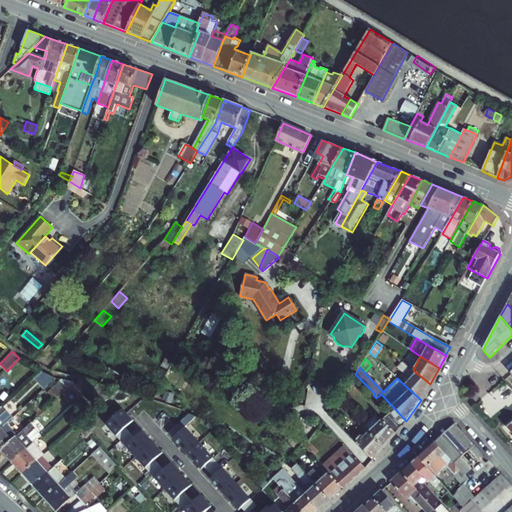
[(421,400),(430,384),(413,370),(409,367),(408,368),(408,369),(398,379),(421,400)]
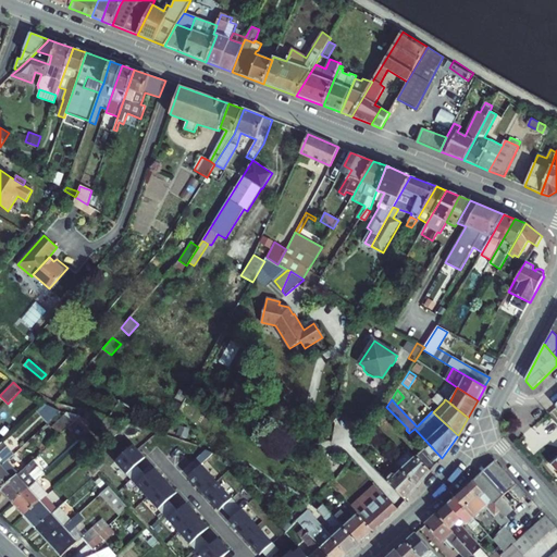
[(61,412),(44,405),(37,410),(41,416),(48,423),(61,412)]
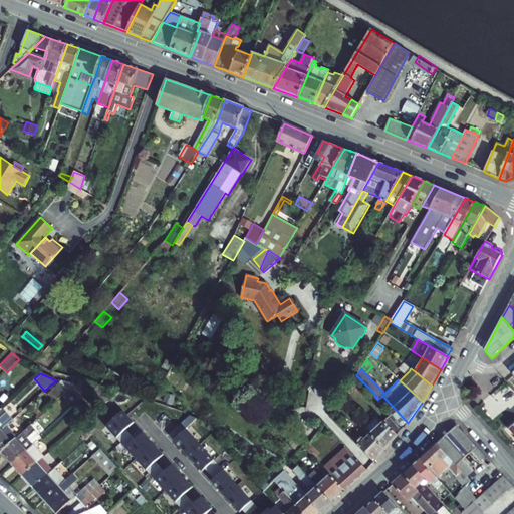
[(38,383),(34,378),(28,383),(33,389),(38,383)]
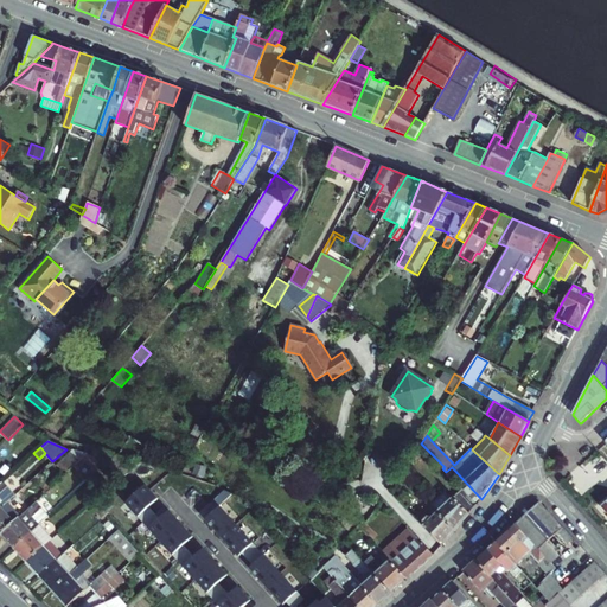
[(95,449),(91,457),(107,464),(108,464),(116,455),(95,449)]
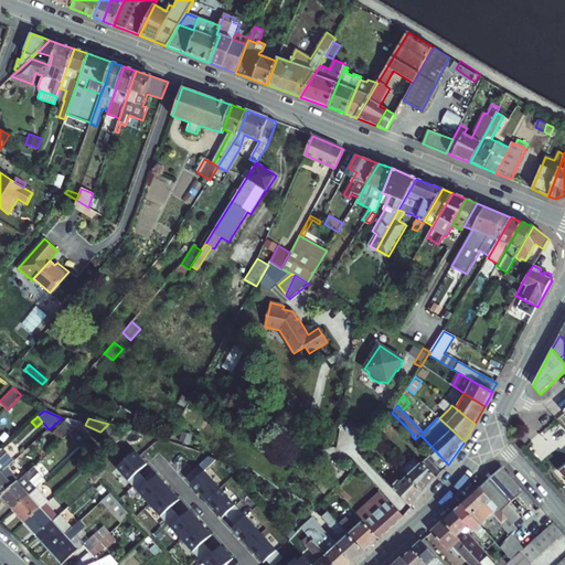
[(68,419),(66,423),(75,428),(76,428),(78,427),(82,424),(68,419)]
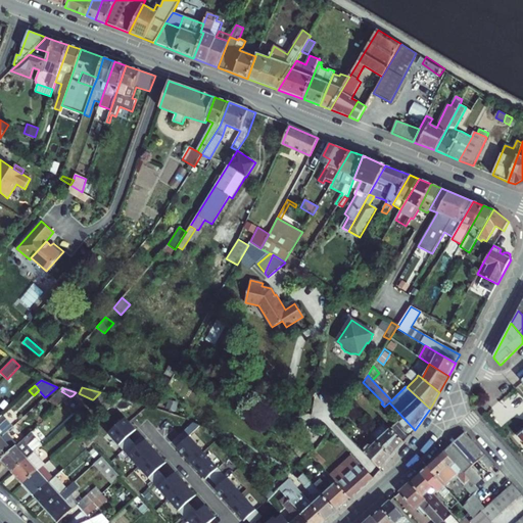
[(61,391),(53,398),(62,403),(69,396),(61,391)]
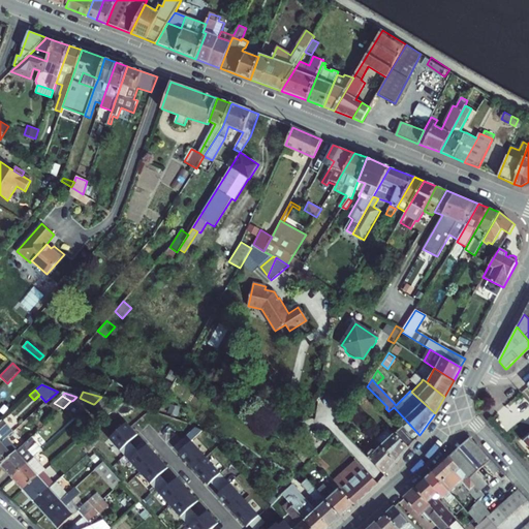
[(76,397),(73,400),(75,402),(85,412),(93,404),(80,398),(76,397)]
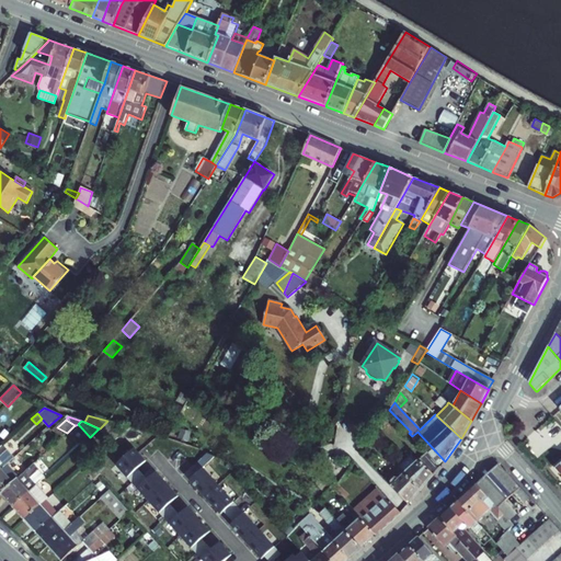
[(121,436),(107,421),(100,428),(114,444),(121,436)]
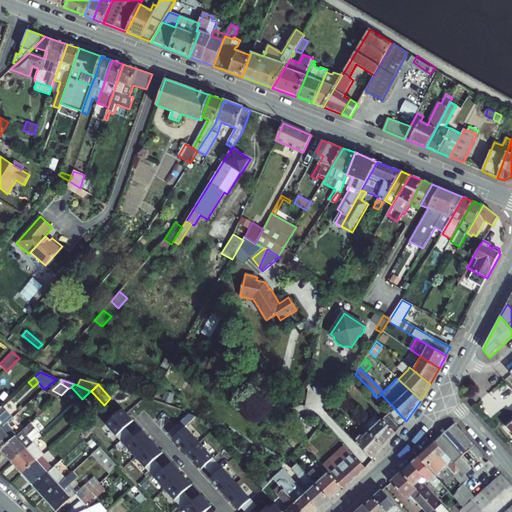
[(69,388),(63,394),(65,397),(73,389),(71,387),(69,388)]
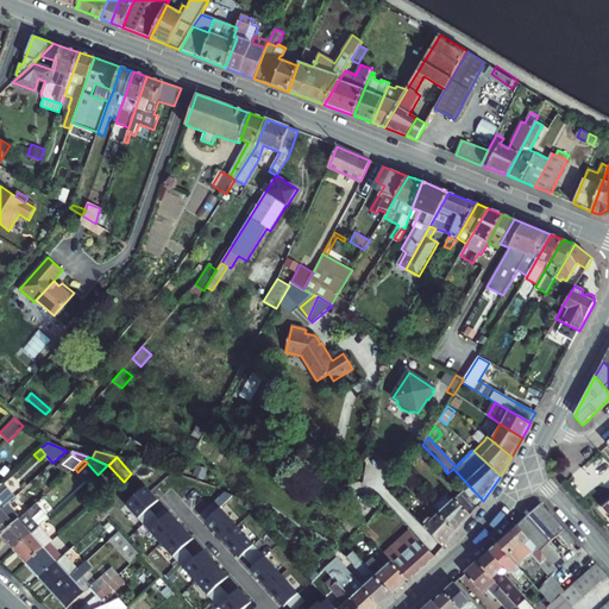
[(407,481),(402,476),(397,483),(403,488),(407,481)]
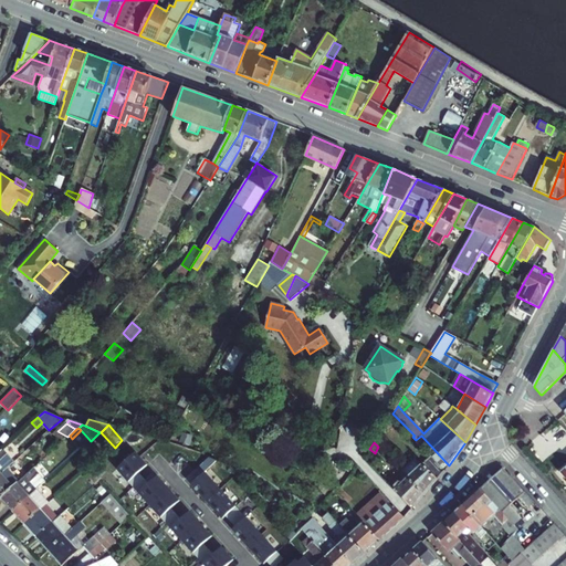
[(135,451),(117,469),(128,482),(147,464),(135,451)]
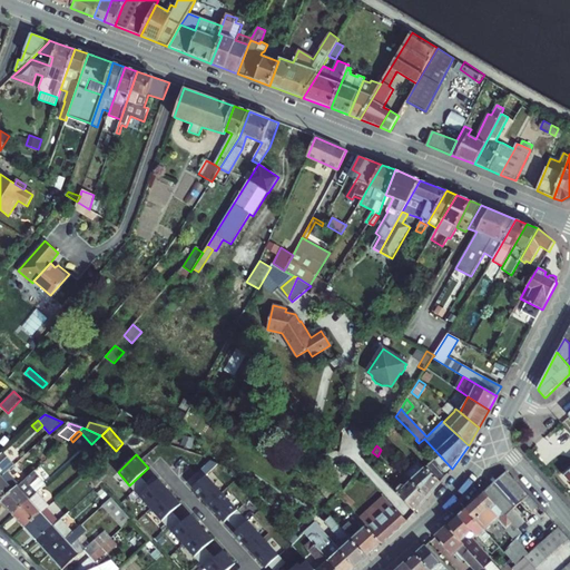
[(426,467),(414,478),(411,474),(408,477),(411,480),(428,498),(448,473),(452,469),(439,454),(426,467)]
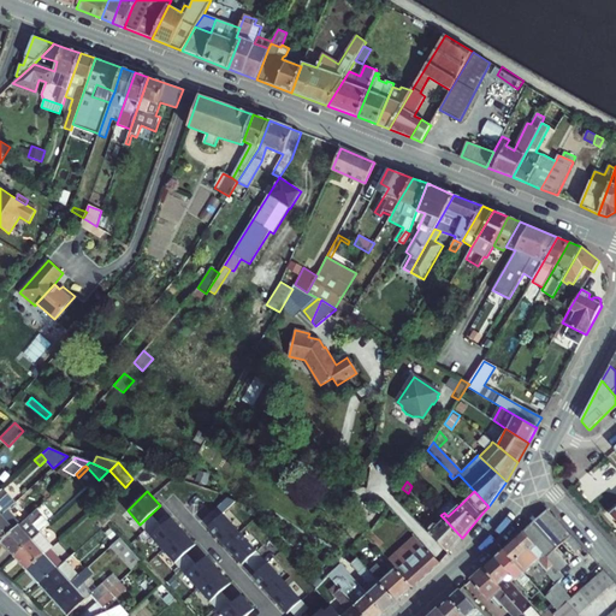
[(0,516),(7,510),(16,503),(7,495),(0,501),(0,516)]
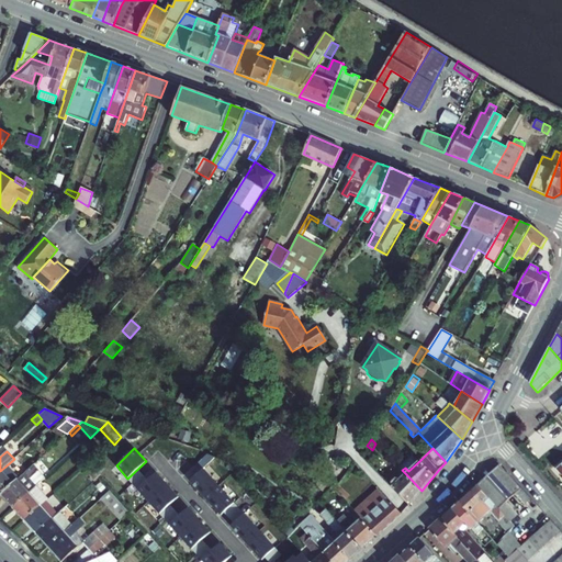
[(101,475),(90,462),(82,468),(94,481),(101,475)]
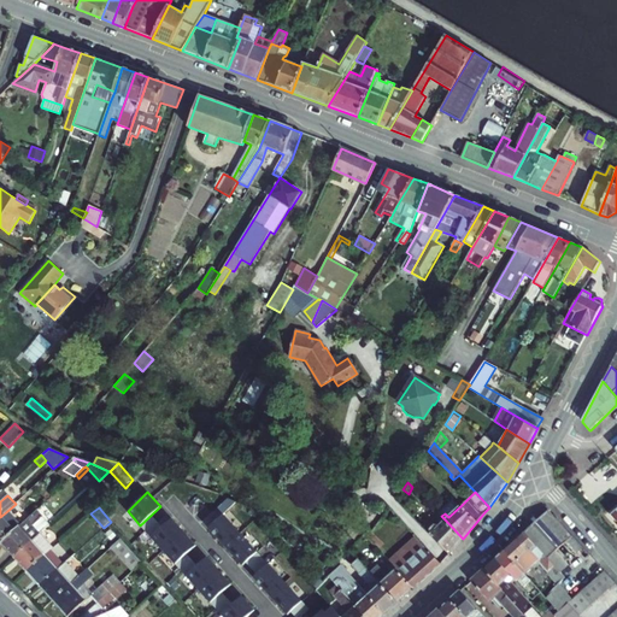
[(550,510),(524,533),(547,559),(556,551),(565,542),(573,536),(550,510)]
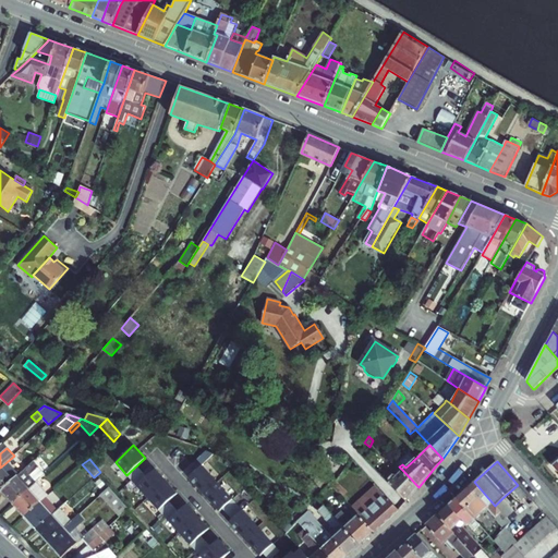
[(0,492),(1,490),(19,475),(7,462),(0,468),(0,492)]
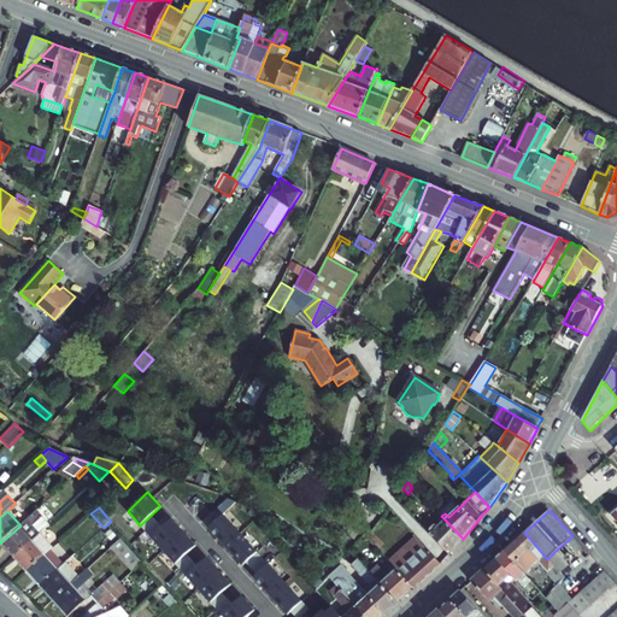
[(1,542),(15,557),(40,534),(50,524),(36,511),(21,526),(1,542)]
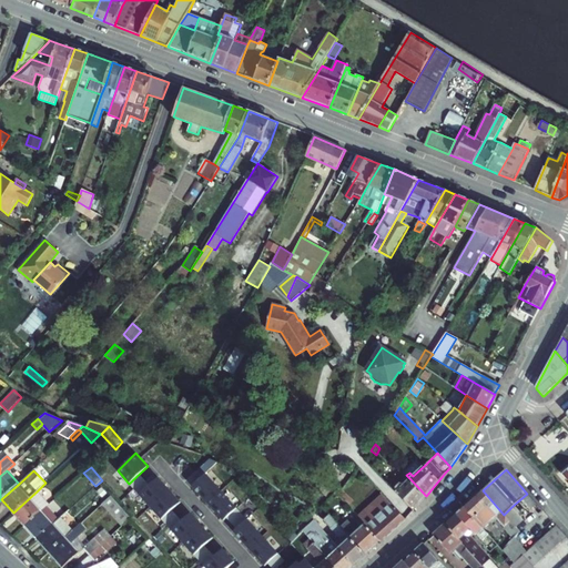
[(205,473),(192,485),(208,503),(221,490),(205,473)]
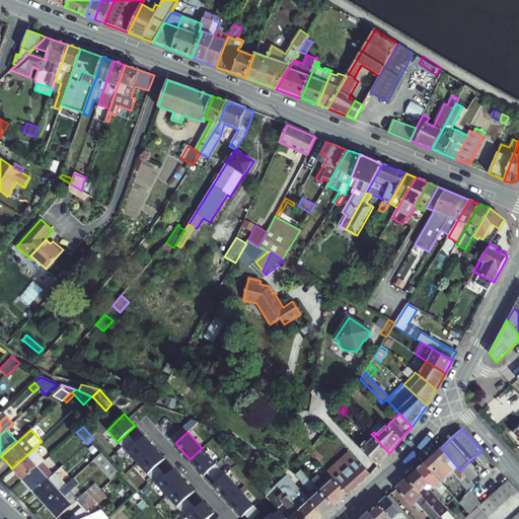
[(144,436),(127,451),(137,462),(154,447),(144,436)]
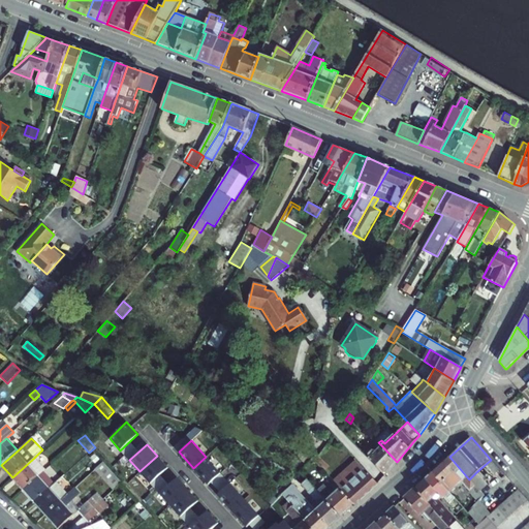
[(368,454),(369,457),(385,474),(397,462),(381,445),(377,449),(373,449),(368,454)]
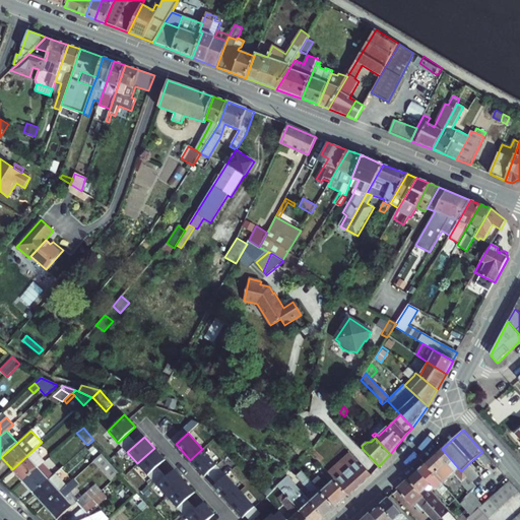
[(154,448),(137,463),(148,475),(166,459),(154,448)]
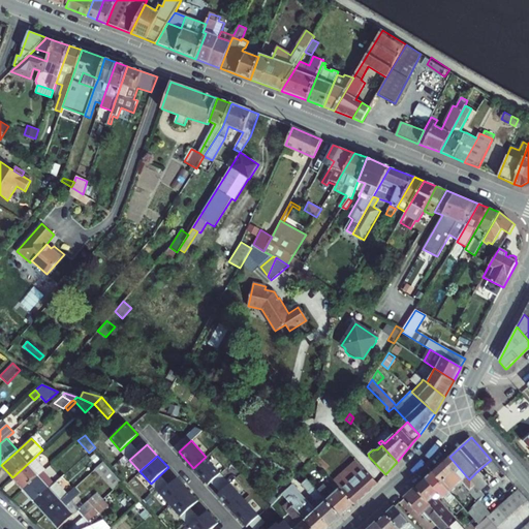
[(315,461),(325,471),(330,466),(319,456),(315,461)]
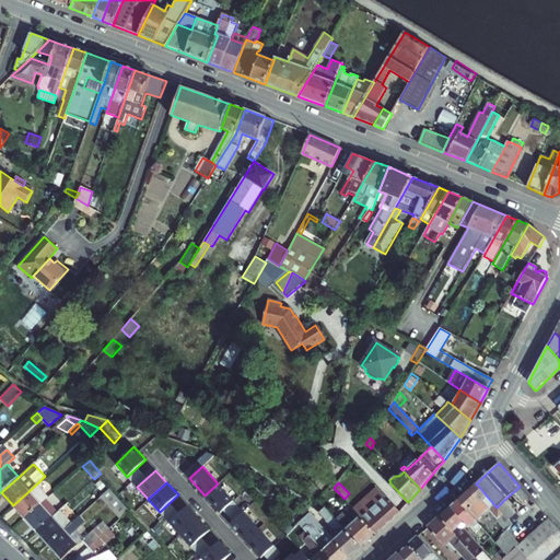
[(218,483),(205,496),(221,512),(234,500),(218,483)]
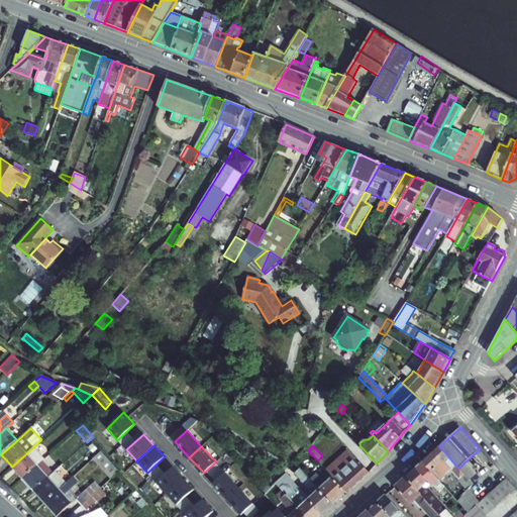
[(422,461),(439,481),(451,471),(468,490),(469,489),(473,484),(470,480),(458,469),(439,446),(430,454),(422,461)]
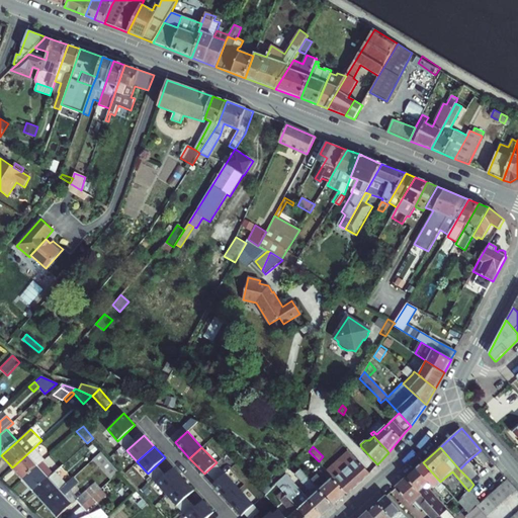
[(12,467),(23,480),(42,461),(45,460),(33,448),(12,467)]
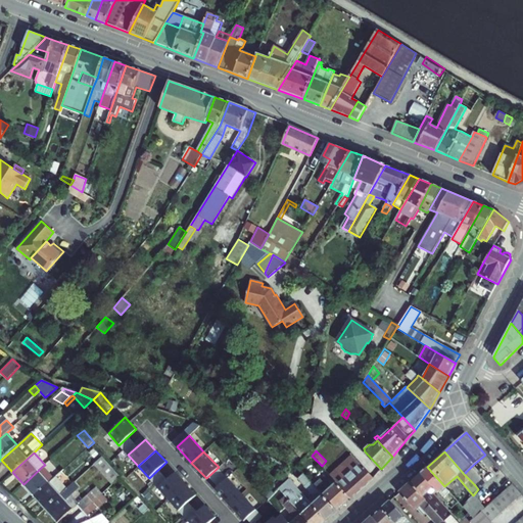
[(352,455),(330,475),(337,482),(351,498),(374,478),(352,455)]
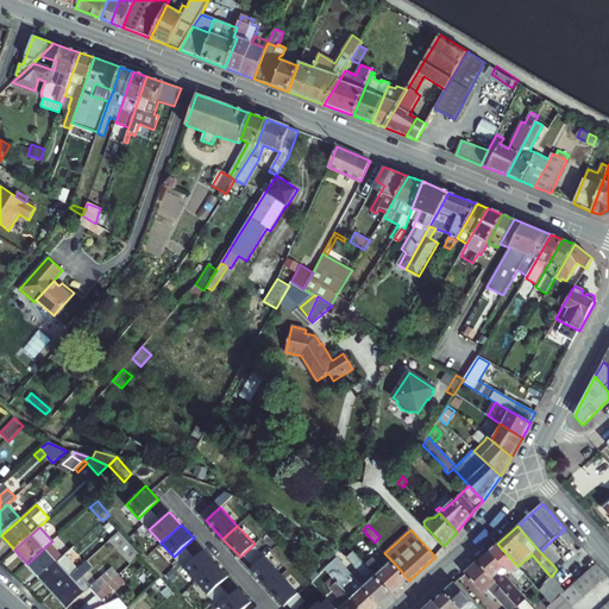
[(565,529),(558,535),(569,546),(576,540),(565,529)]
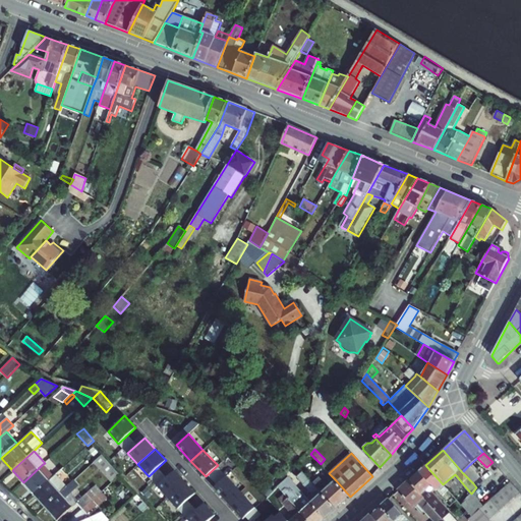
[(102,455),(94,463),(112,482),(120,474),(102,455)]
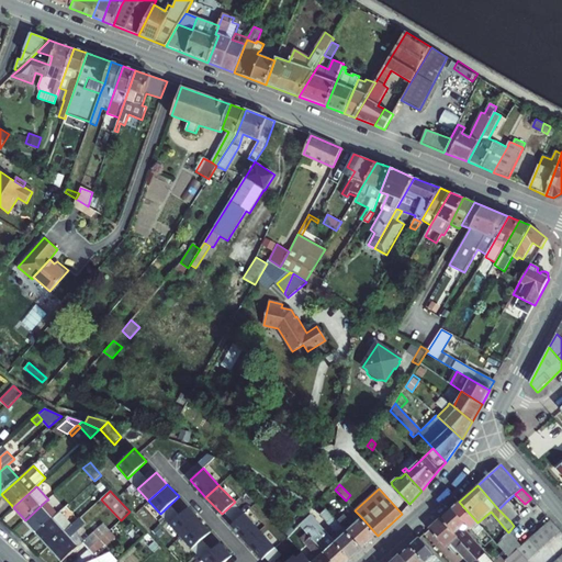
[(25,520),(37,532),(58,514),(46,501),(25,520)]
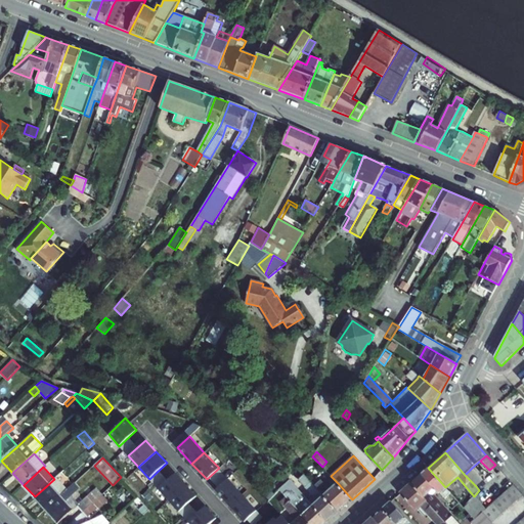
[(428,468),(421,474),(434,488),(438,493),(440,492),(445,498),(451,493),(445,487),(428,468)]
